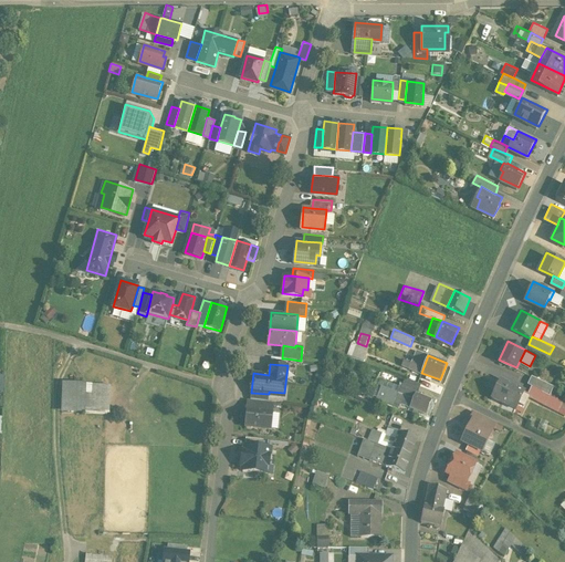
[(554,385),(536,376),(532,385),(544,391),(550,394),(554,385)]
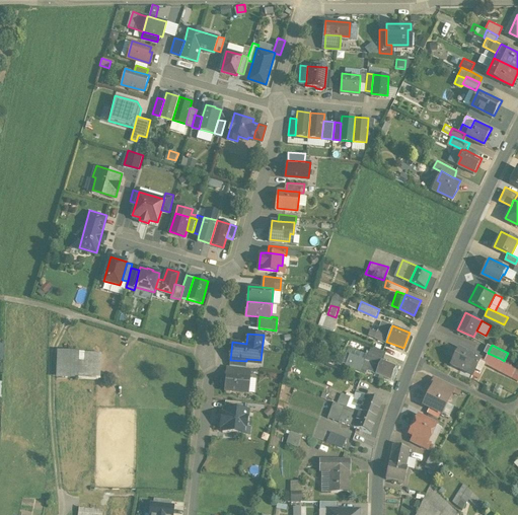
[(385,351),(372,347),(370,353),(383,357),(385,351)]
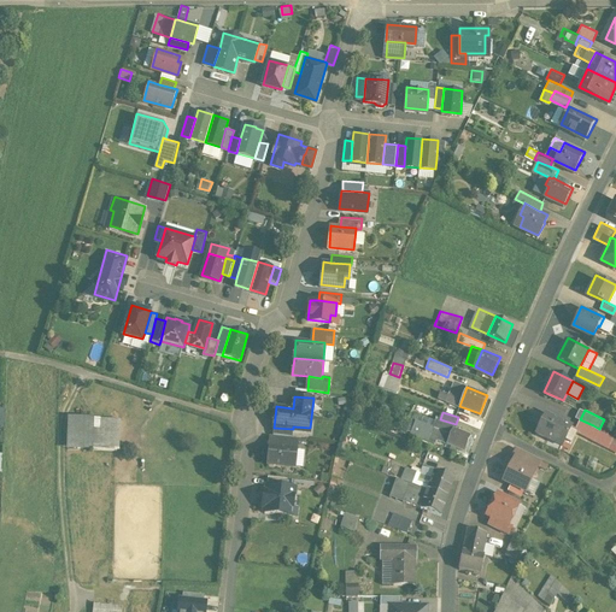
[(573,425),(546,412),(537,431),(563,445),(573,425)]
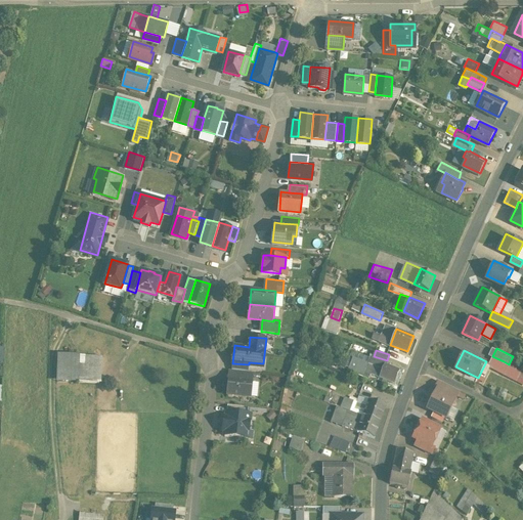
[(59,379),(79,380),(80,355),(60,354),(59,379)]
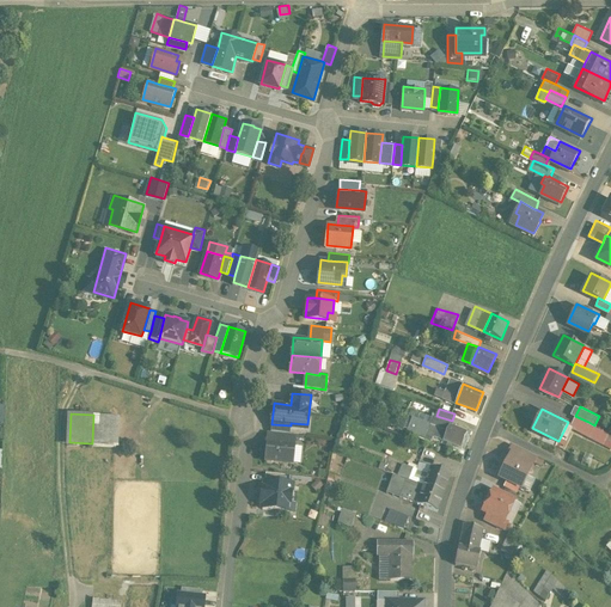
[(118,415),(104,415),(93,415),(92,443),(116,445),(118,415)]
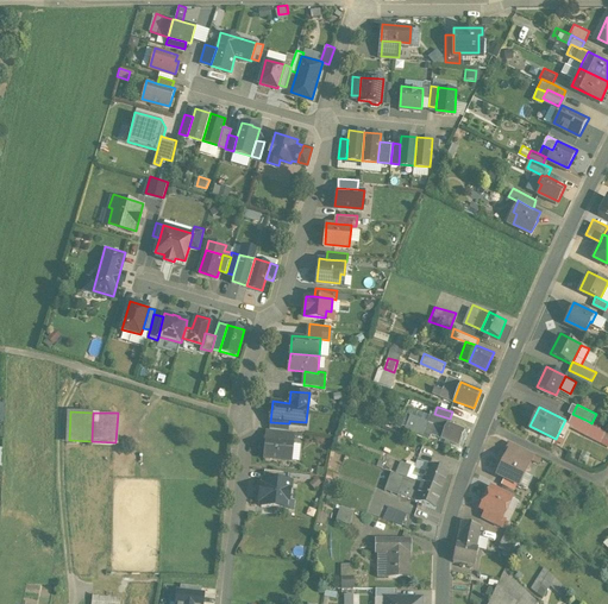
[(434,414),(432,413),(428,421),(411,414),(406,427),(430,436),(432,433),(431,433),(434,425),(445,428),(447,422),(450,419),(434,414)]
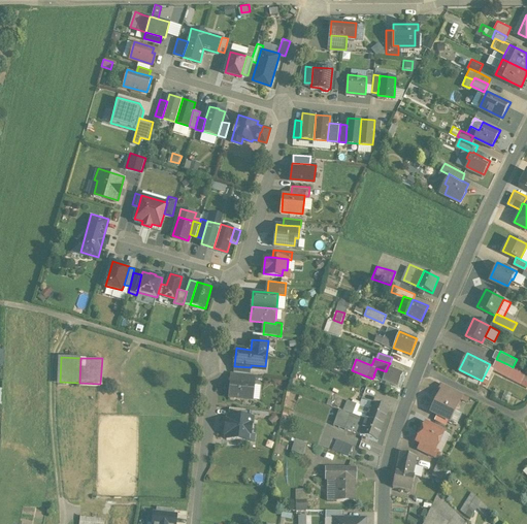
[(507,364),(496,359),(493,367),(503,372),(507,364)]
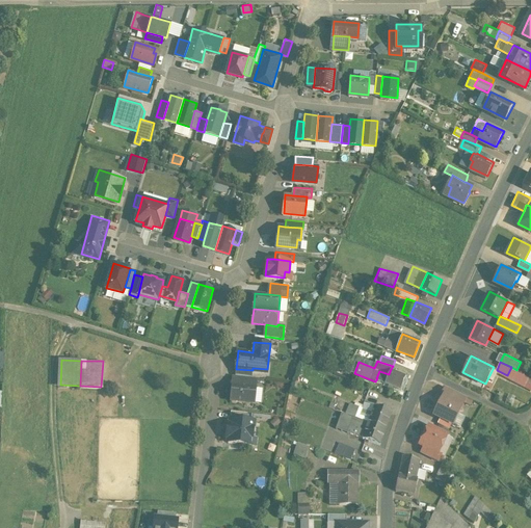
[(516,370),(511,367),(507,375),(513,377),(516,370)]
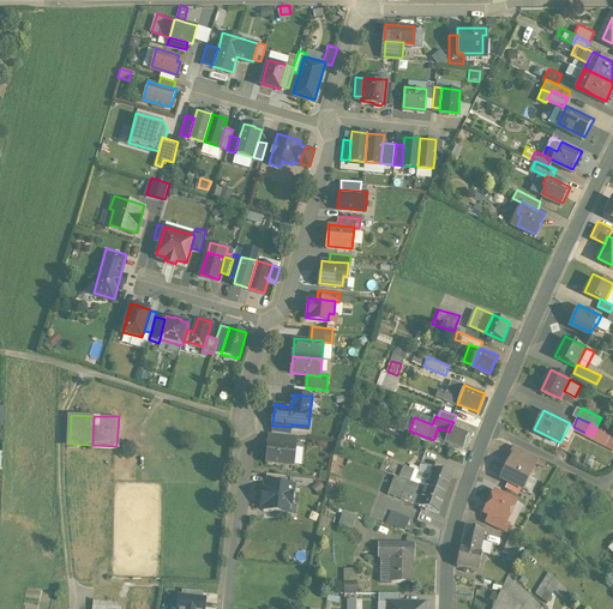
[(292,427),(272,426),(272,433),(277,434),(290,435),(292,427)]
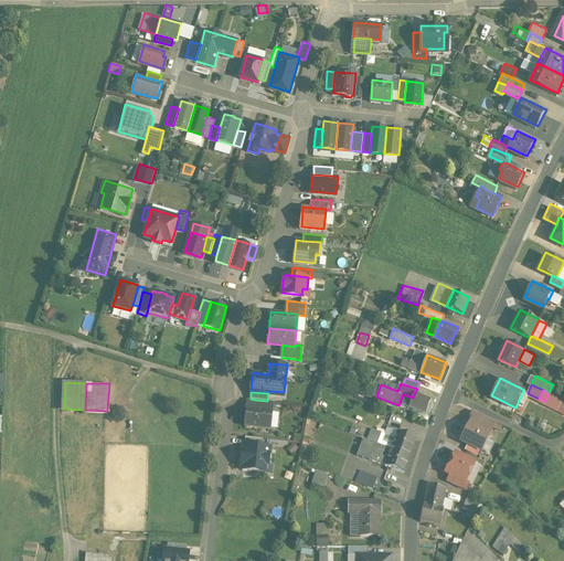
[(415,392),(413,398),(403,394),(400,402),(401,402),(410,405),(410,406),(425,413),(432,399),(415,392)]
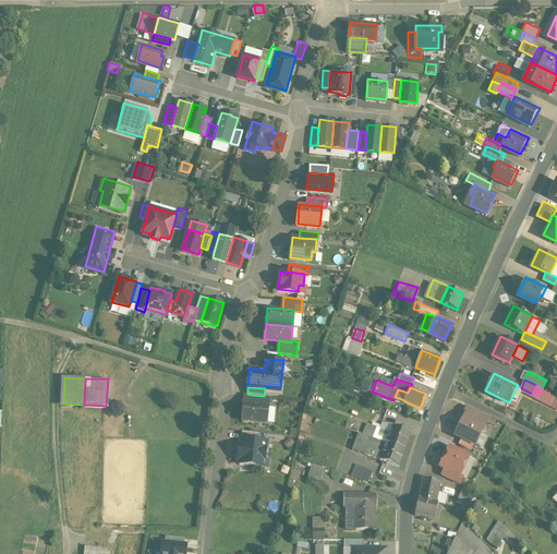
[(264,396),(252,395),(251,405),(268,407),(269,396),(264,396)]
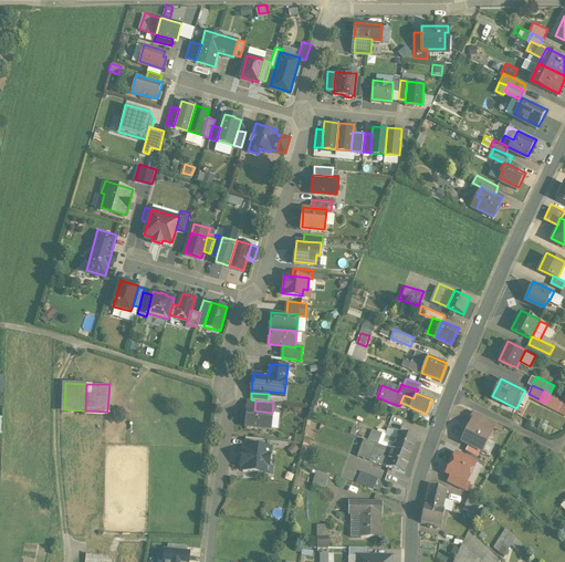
[(272,413),(254,410),(248,409),(246,426),(270,428),(272,413)]
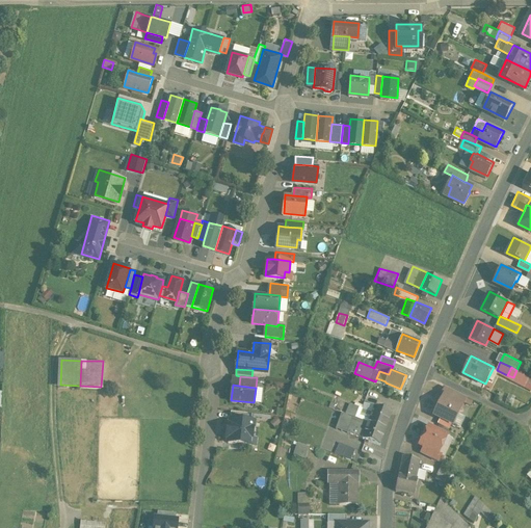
[(466,396),(446,386),(442,394),(444,395),(434,414),(453,422),(466,396)]
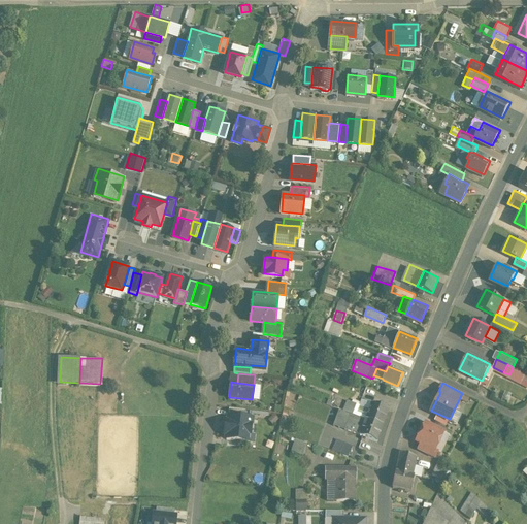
[(389,408),(372,402),(366,418),(383,425),(389,408)]
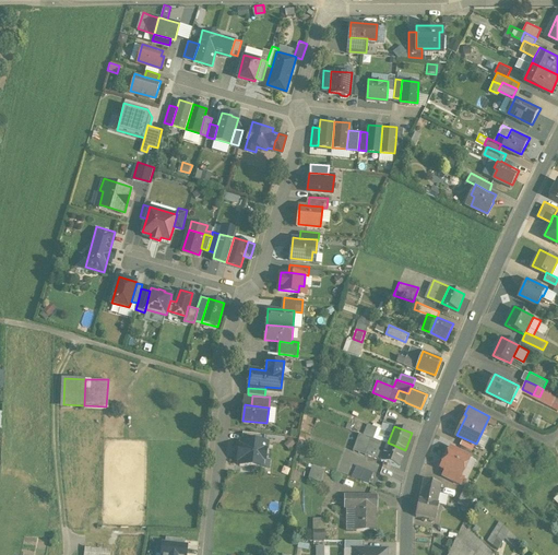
[(260,434),(242,432),(242,439),(260,441),(260,434)]
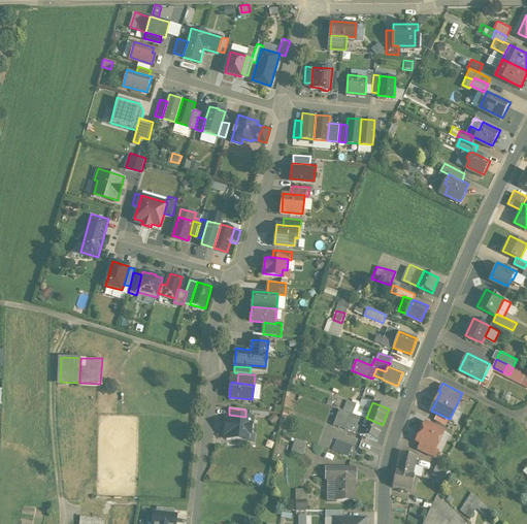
[(245,417),(229,415),(228,419),(226,419),(225,433),(227,433),(226,438),(250,440),(251,432),(249,432),(250,425),(252,425),(253,417),(245,417)]
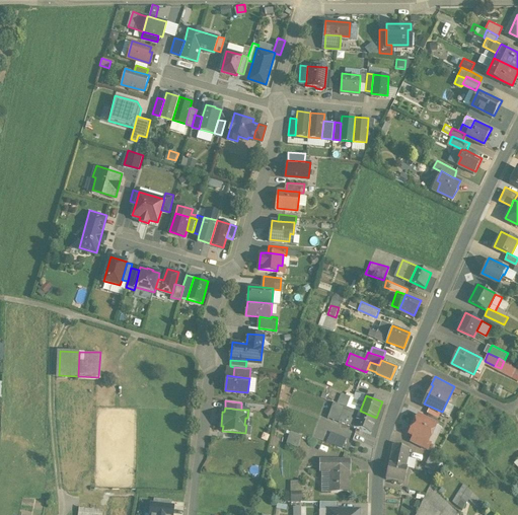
[(376,418),(360,411),(354,426),(371,432),(376,418)]
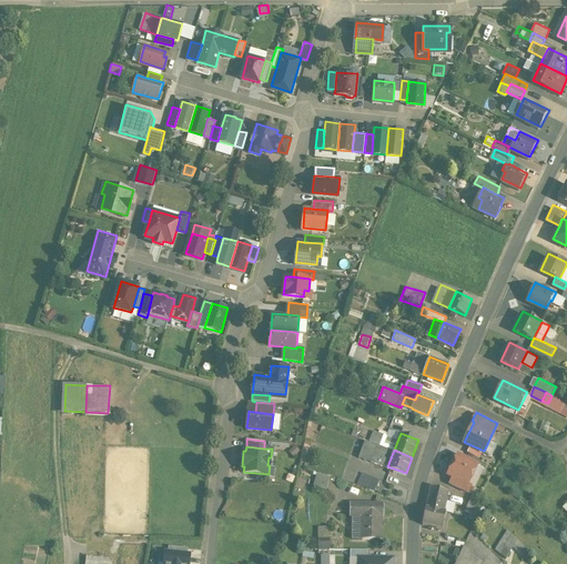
[(477,463),(458,453),(448,473),(453,475),(467,483),(468,482),(477,463)]
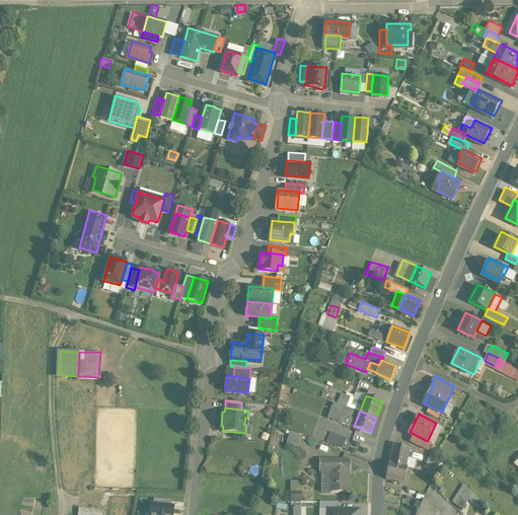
[(302,434),(292,431),(289,441),(299,444),(302,434)]
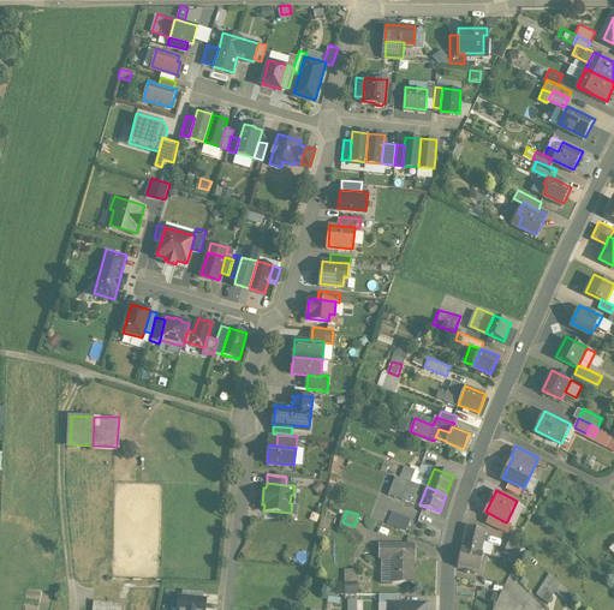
[(411,519),(393,512),(388,524),(406,530),(410,521),(411,519)]
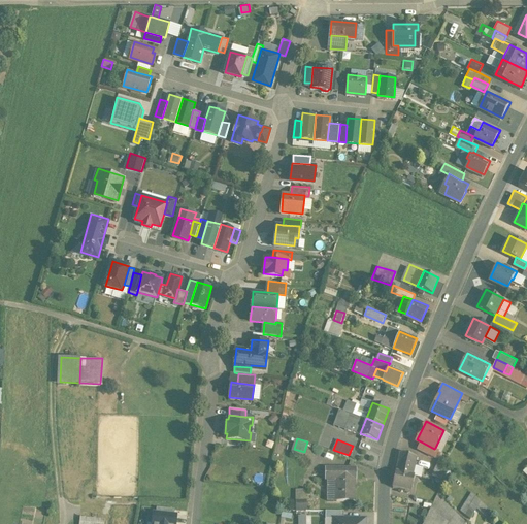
[(434,449),(421,441),(418,448),(434,455),(438,449),(435,448),(434,449)]
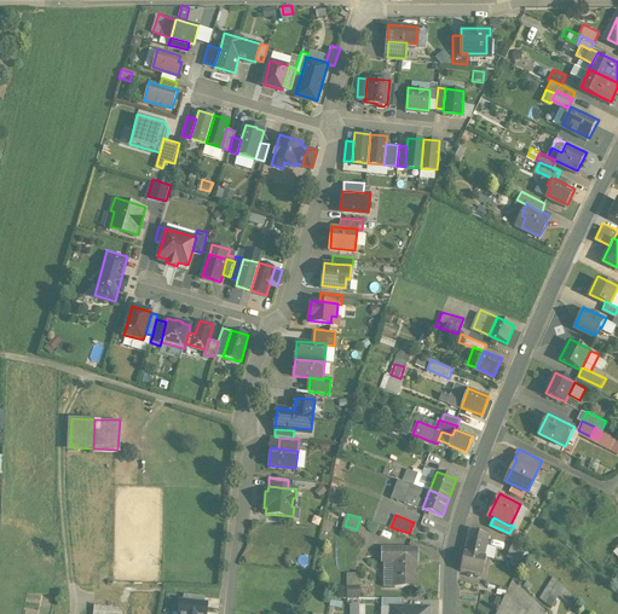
[(486,540),(468,537),(466,550),(465,550),(461,568),(483,573),(486,555),(484,554),(486,540)]
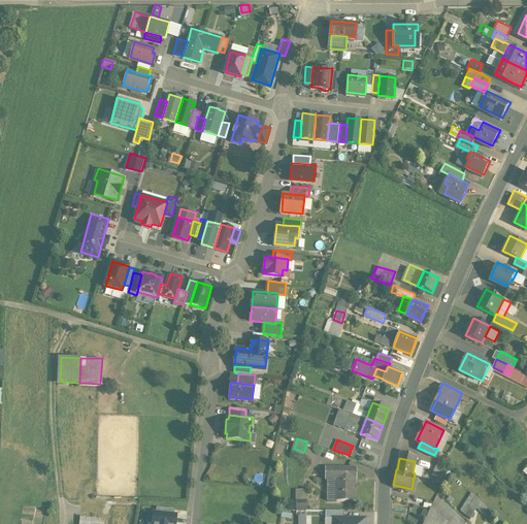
[(357,466),(327,466),(327,478),(338,478),(337,498),(354,499),(355,478),(357,478),(357,466)]
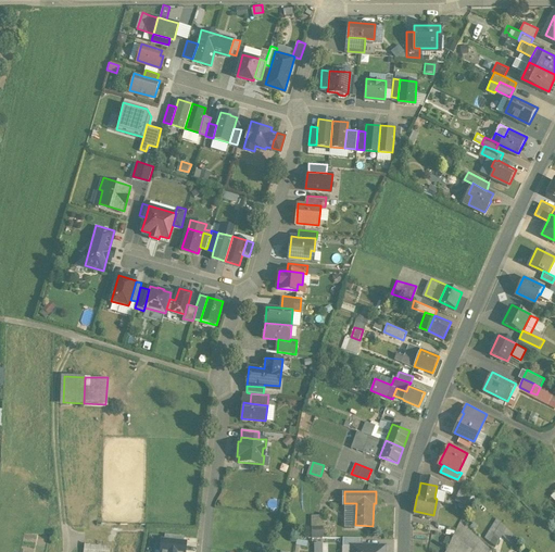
[(324,512),(314,513),(313,525),(324,525),(324,512)]
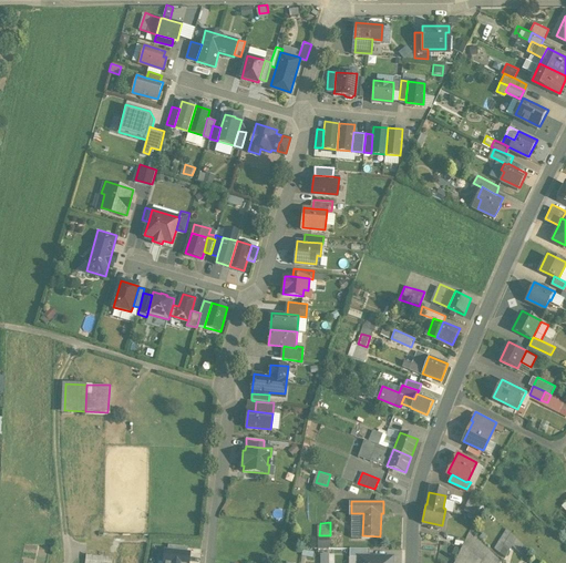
[(482,539),(472,530),(470,528),(453,562),(462,562),(498,562),(502,560),(482,541),(482,539)]
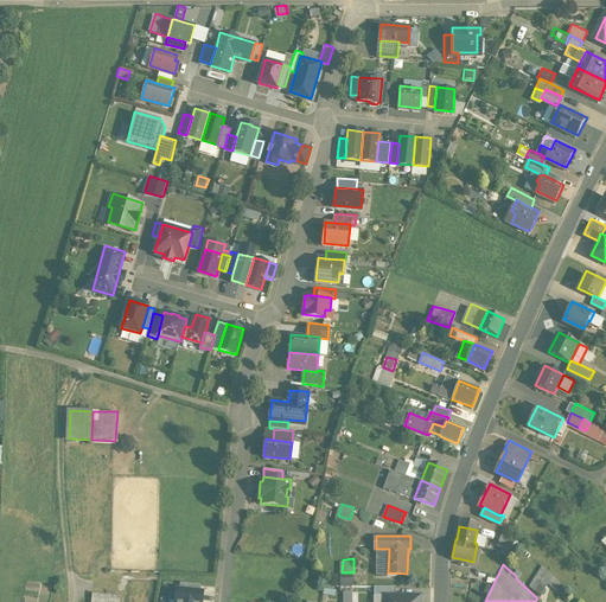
[(565,586),(542,565),(533,576),(543,586),(547,582),(559,593),(565,586)]
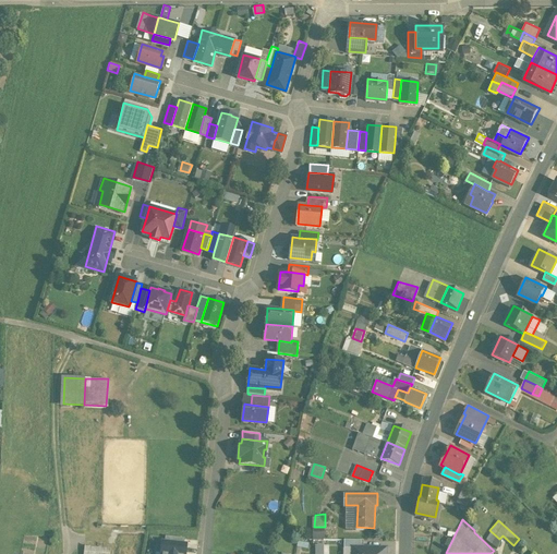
[(324,527),(314,527),(314,537),(324,537),(324,527)]
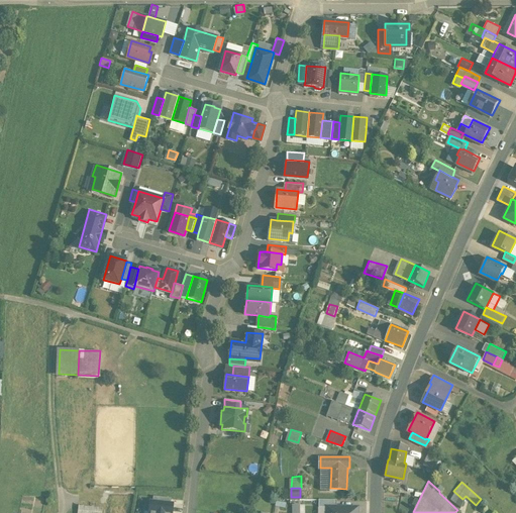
[(149,512),(172,512),(173,503),(171,503),(152,501),(150,500),(149,512)]
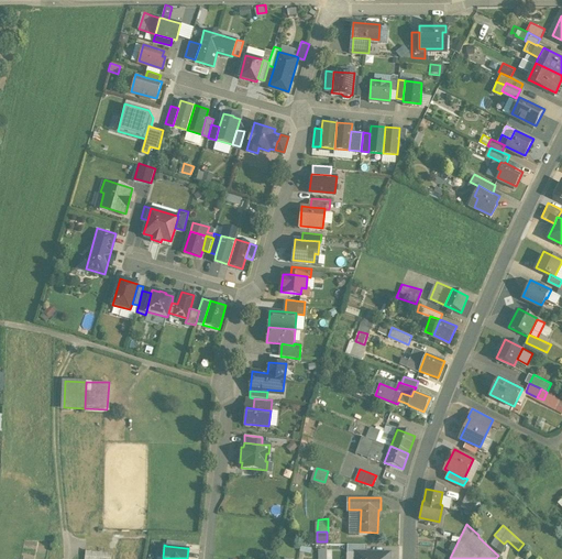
[(110,558),(111,551),(86,549),(85,558),(110,558)]
